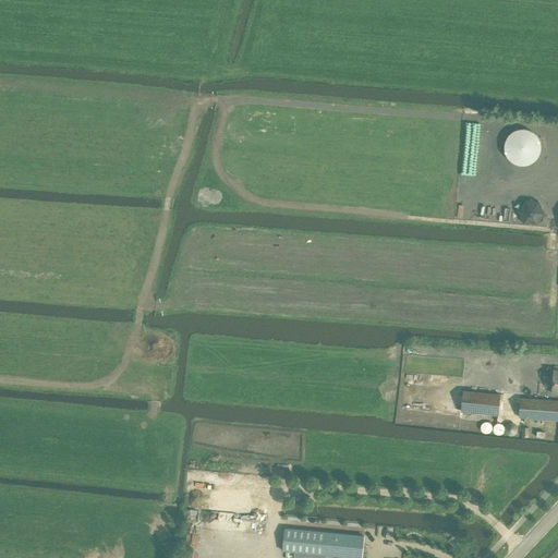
[(540,153),(541,147),(540,142),(537,136),(533,133),(528,130),(522,129),(517,130),(511,133),(508,136),(505,142),(504,147),(505,153),(508,158),(511,162),(517,165),(522,166),(529,165),(533,162),(537,158),(540,153)]
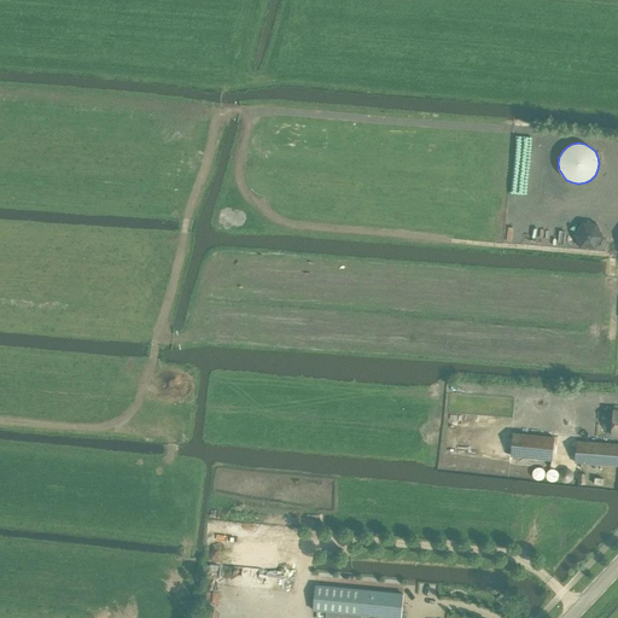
[(552,460),(554,437),(513,433),(511,456),(552,460)]
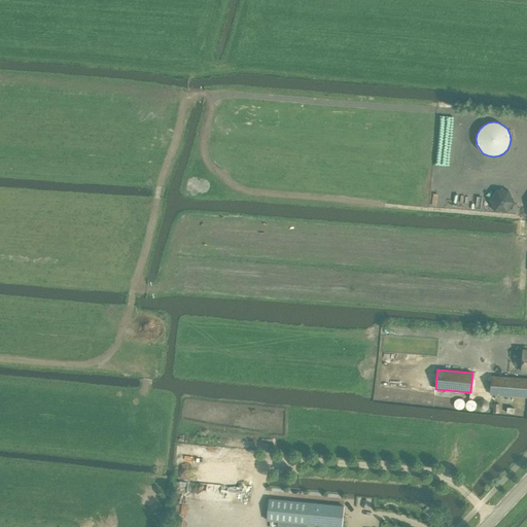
[(526,397),(526,379),(492,376),(491,395),(526,397)]
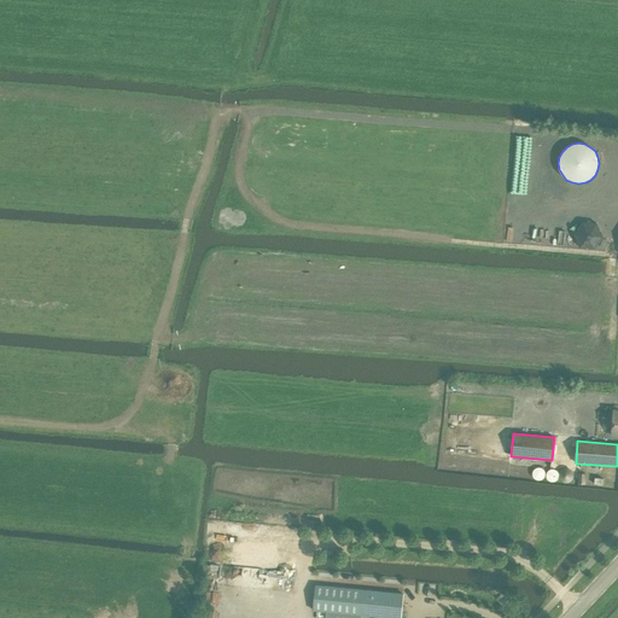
[(278,538),(277,548),(290,549),(290,538),(278,538)]
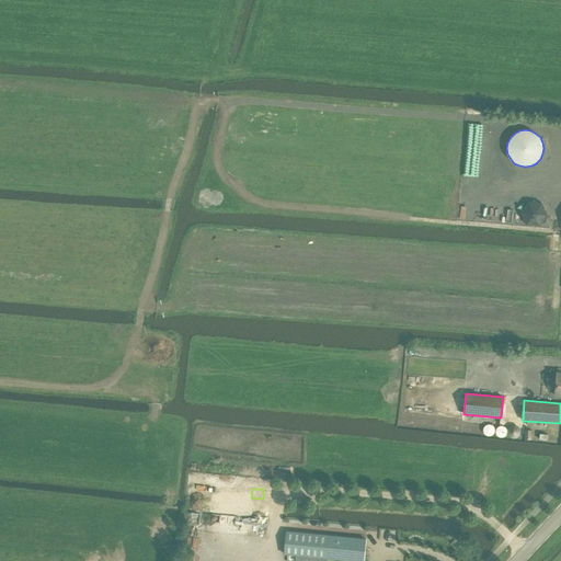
[(287,531),(285,554),(297,556),(296,560),(327,560),(328,559),(340,560),(339,560),(344,560),(347,560),(364,560),(366,539),(287,531)]
